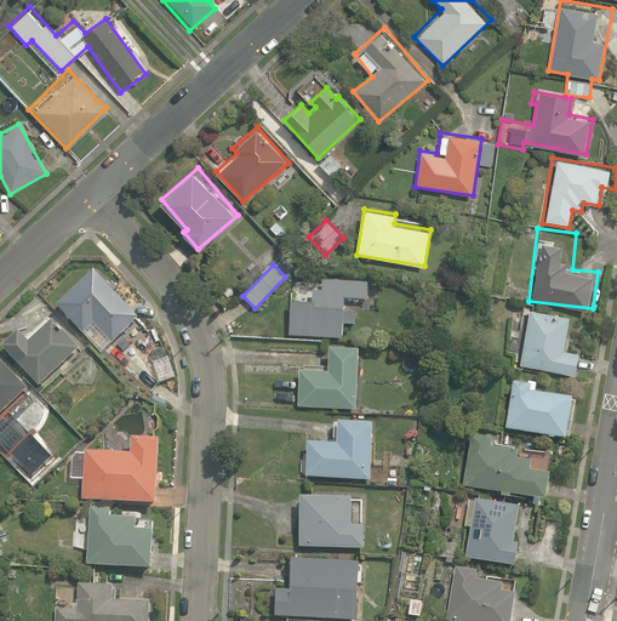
[(53,305),(78,332),(92,319),(110,340),(138,314),(97,267),(53,305)]
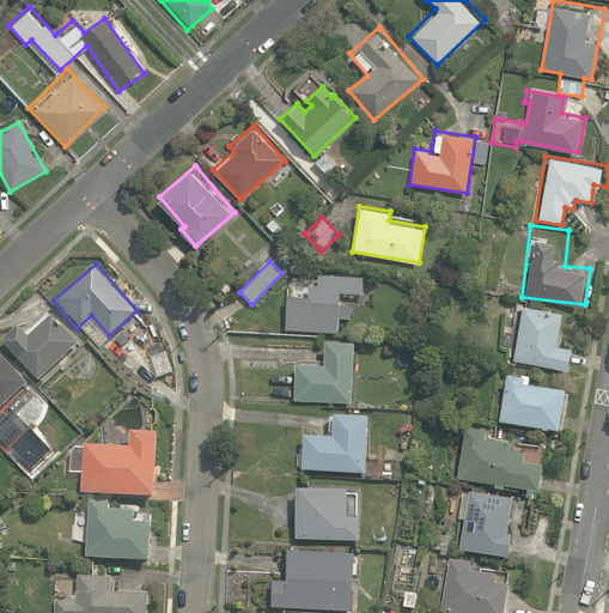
[(341,295),(358,296),(359,278),(306,273),(305,286),(304,299),(284,297),(281,331),(339,335),(340,320),(347,321),(348,303),(340,302),(341,295)]
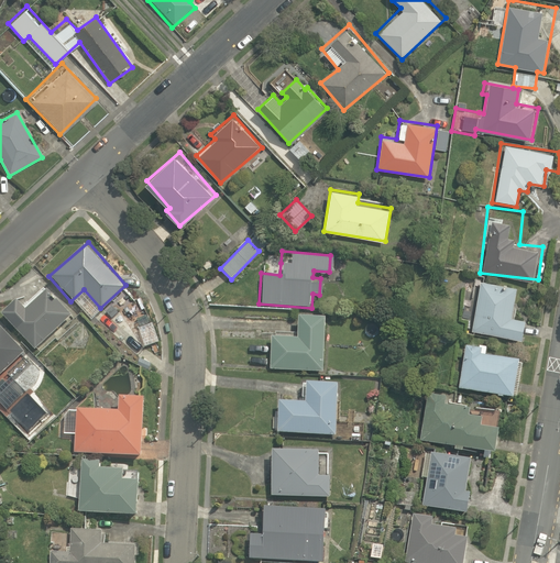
[(469,276),(467,296),(475,297),(470,331),(526,339),(529,318),(512,316),(516,283),(469,276)]
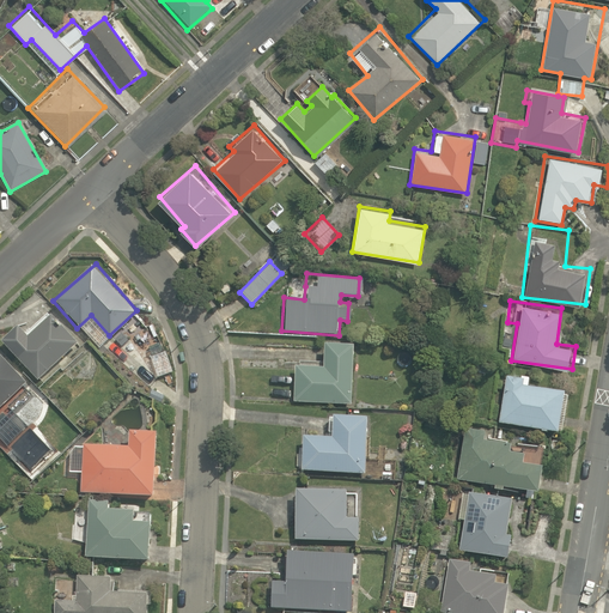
[(30,335),(22,326),(4,344),(38,380),(80,339),(54,313),(30,335)]
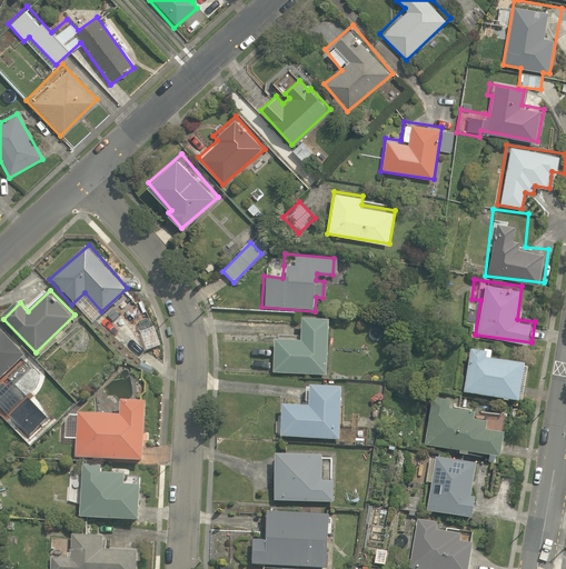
[(329,317),(303,316),(300,339),(272,337),(270,371),(326,376),(329,317)]
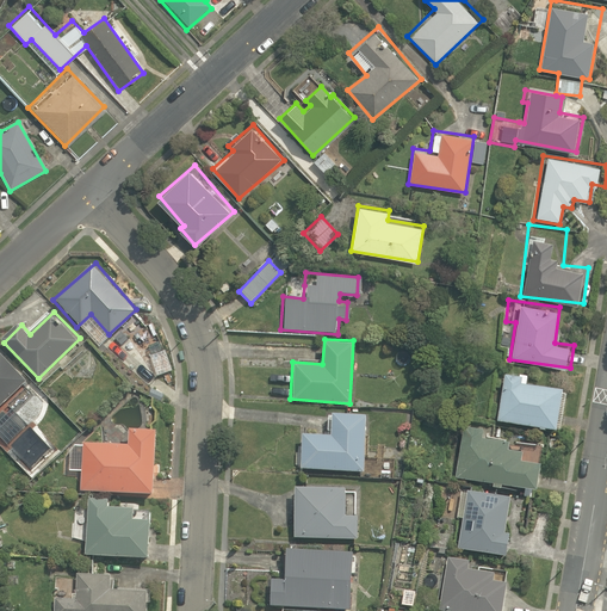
[(0,406),(28,380),(1,353),(0,355),(0,406)]
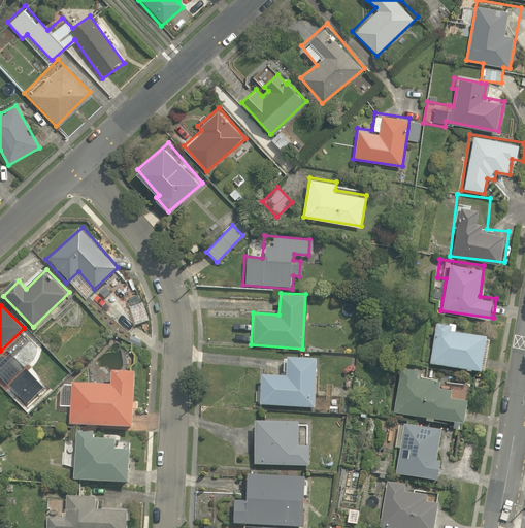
[(435,316),(432,336),(423,335),(418,364),(427,366),(483,375),(489,336),(456,331),(457,320),(435,316)]
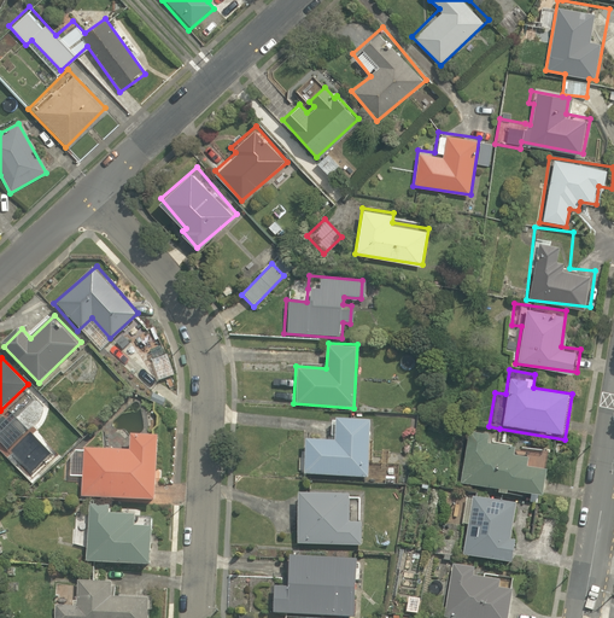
[(372,419),(332,415),(329,438),(307,437),(304,472),(367,477),(372,419)]
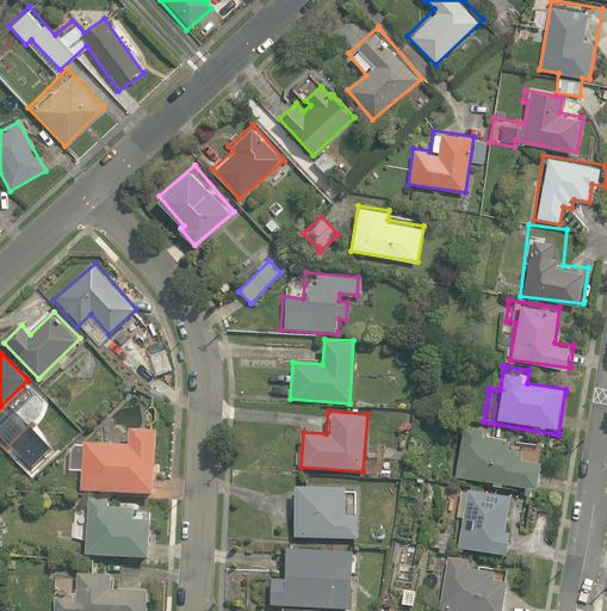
[(512,440),(513,433),(465,425),(457,477),(536,491),(543,445),(512,440)]
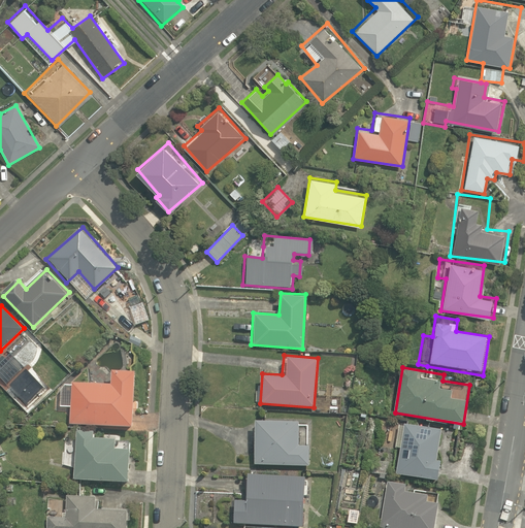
[(137,372),(118,370),(117,385),(61,381),(59,407),(68,408),(67,421),(133,426),(137,372)]
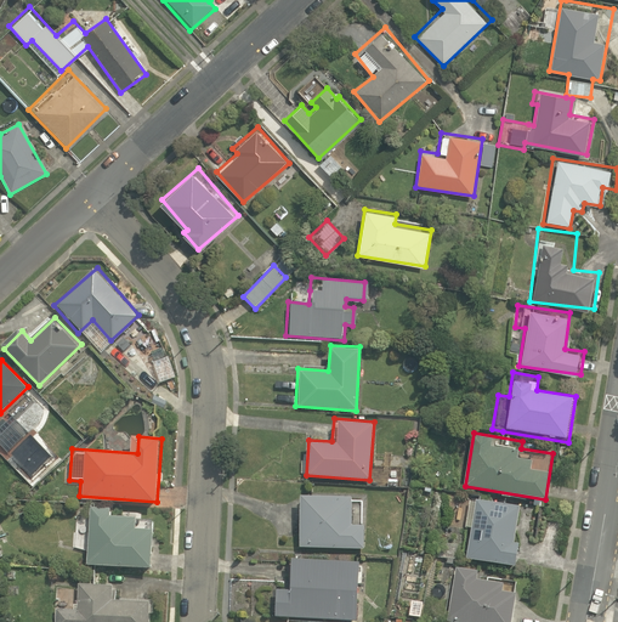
[(351,525),(352,496),(300,493),(298,547),(363,549),(364,526),(351,525)]
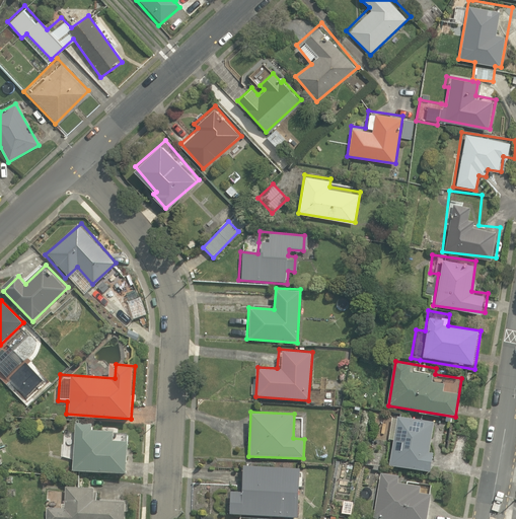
[(432,423),(395,417),(386,466),(428,472),(432,453),(427,453),(432,423)]
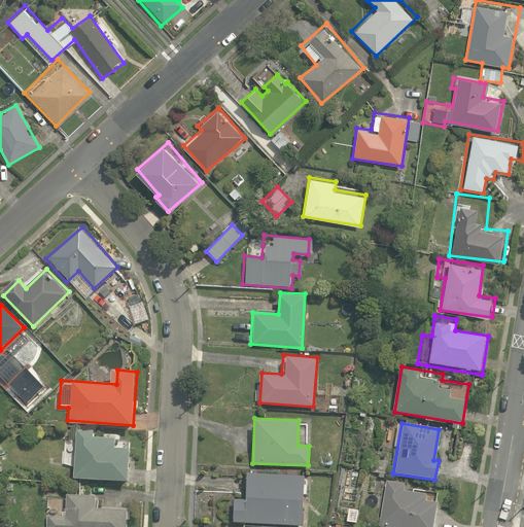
[(98,434),(98,428),(75,426),(71,477),(127,481),(130,447),(116,446),(117,435),(98,434)]
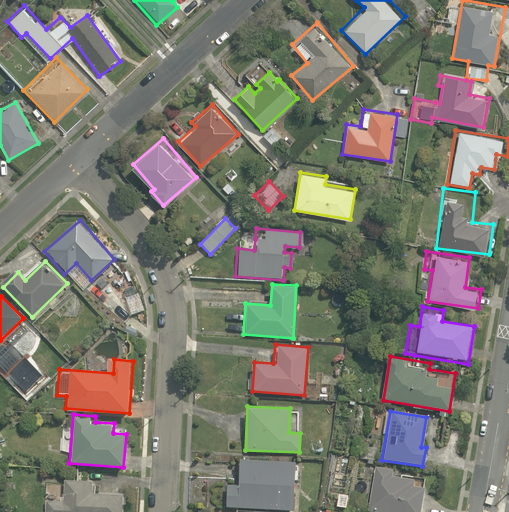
[(269,460),(270,457),(241,454),(239,483),(225,482),(223,506),(301,511),(317,511),(321,465),(269,460)]
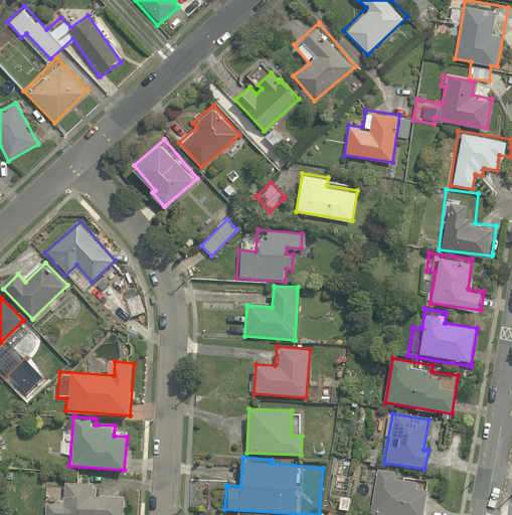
[(422,514),(430,479),(373,470),(369,493),(360,492),(357,511),(379,514),(422,514)]
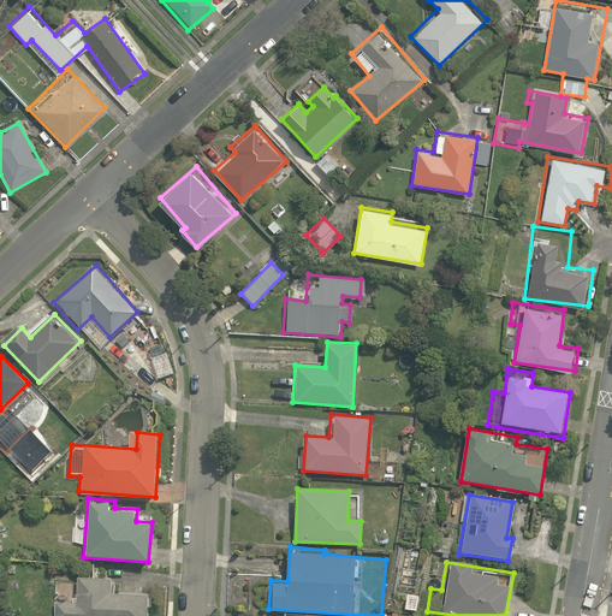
[(55,596),(54,615),(149,615),(152,594),(113,592),(114,581),(78,579),(77,597),(55,596)]
